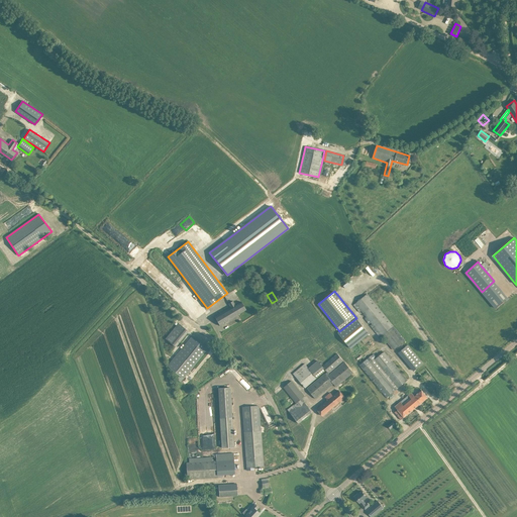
[(508,298),(503,292),(490,302),(495,308),(508,298)]
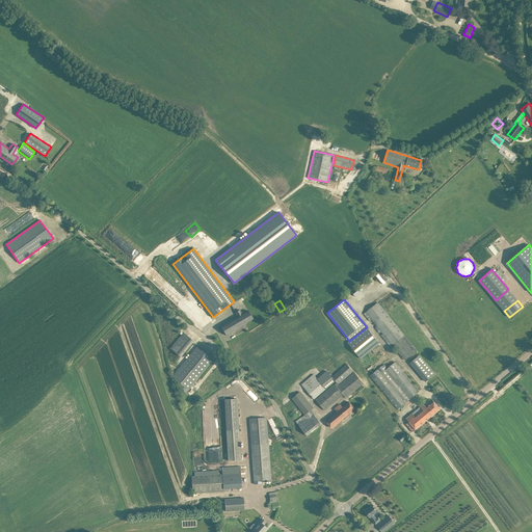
[(417,350),(378,302),(367,312),(390,341),(393,344),(405,360),(417,350)]
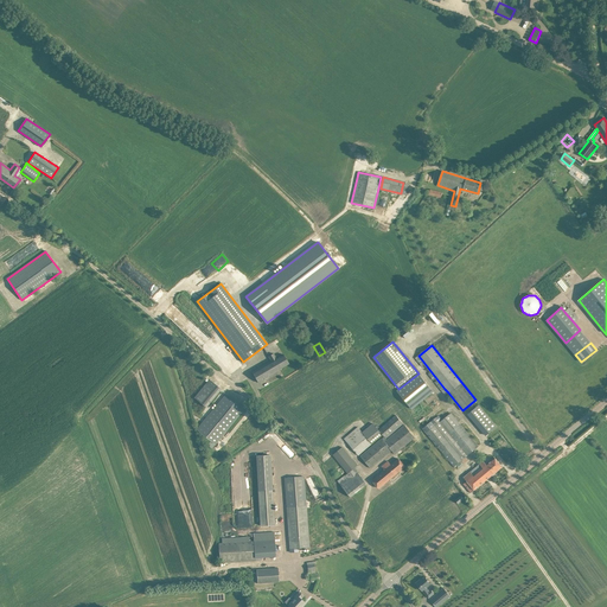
[(259,382),(263,379),(281,369),(280,369),(289,363),(283,355),(276,358),(274,355),(273,356),(269,357),(272,360),(251,372),(259,382)]
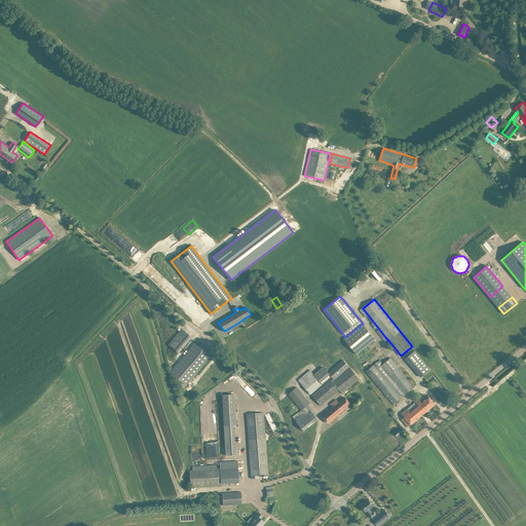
[(344,338),(344,339),(358,354),(376,339),(363,324),(344,338)]
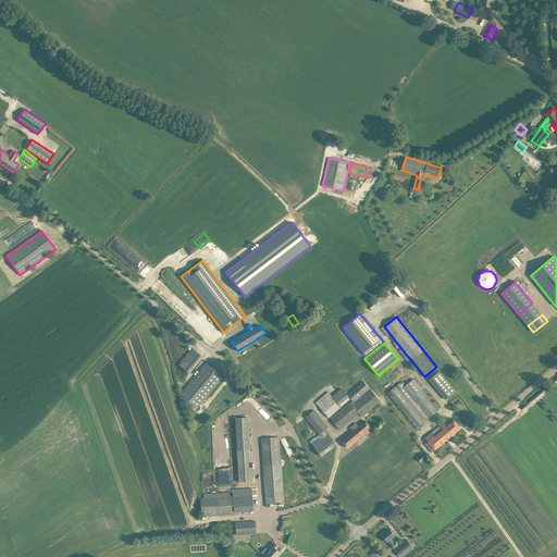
[(178,364),(188,373),(202,357),(193,348),(178,364)]
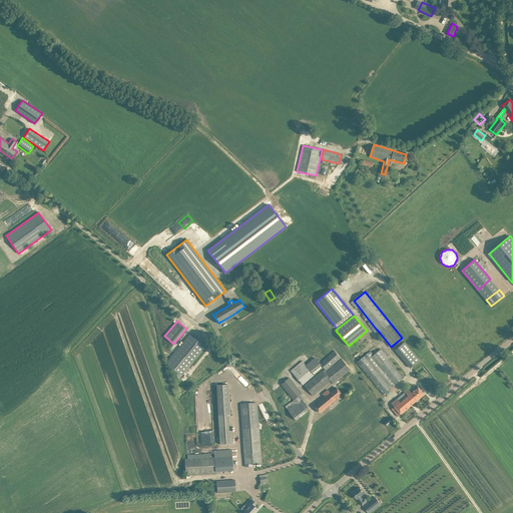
[(206,346),(206,345),(191,333),(166,363),(182,376),(189,367),(203,349),(205,351),(208,347),(206,346)]
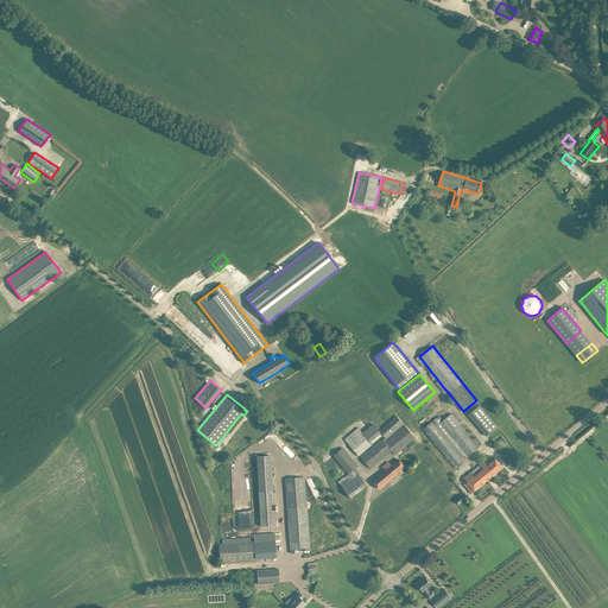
[(469,415),(487,436),(498,428),(480,406),(469,415)]
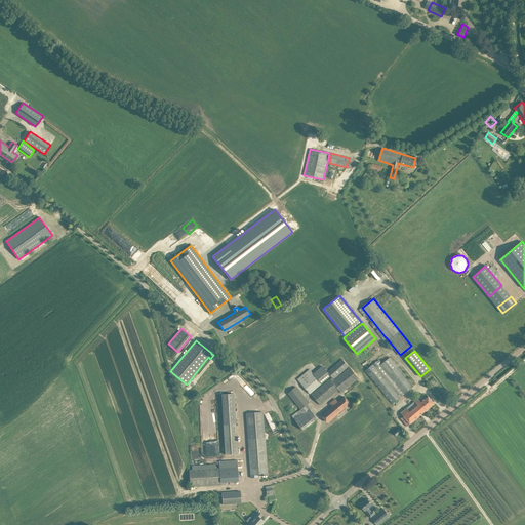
[(430,367),(440,362),(437,356),(427,362),(430,367)]
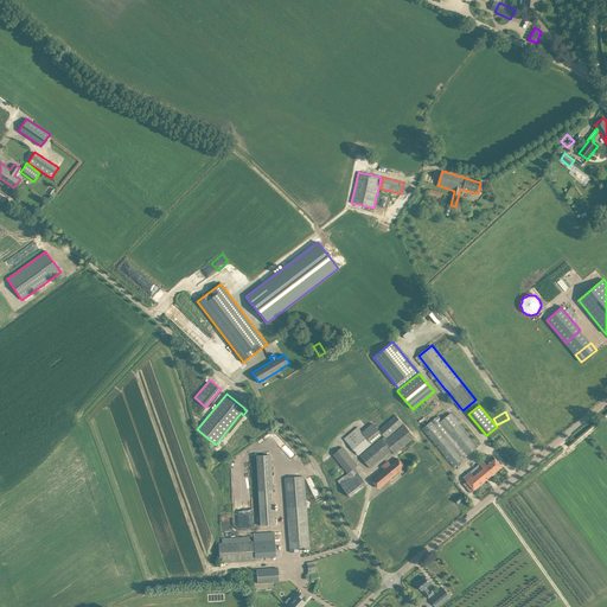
[(423,428),(427,433),(454,466),(462,459),(461,458),(466,454),(467,455),(478,446),(451,413),(440,422),(439,421),(442,420),(439,415),(423,428)]
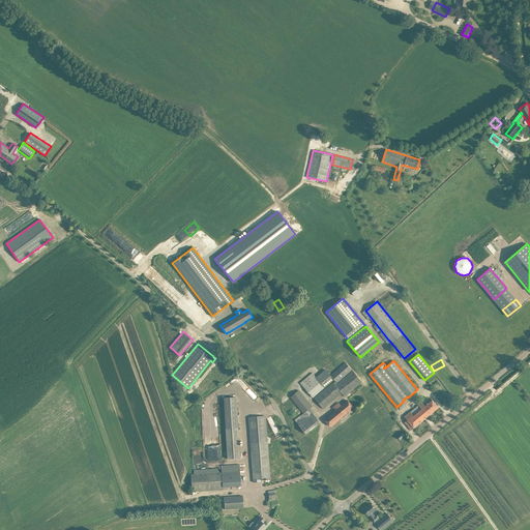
[(336,383),(352,370),(346,362),(333,373),(330,376),(325,370),(316,377),(313,373),(300,383),(313,398),(334,379),(335,381),(315,399),(323,409),(343,393),(345,396),(362,382),(354,371),(353,371),(337,384),(336,383)]
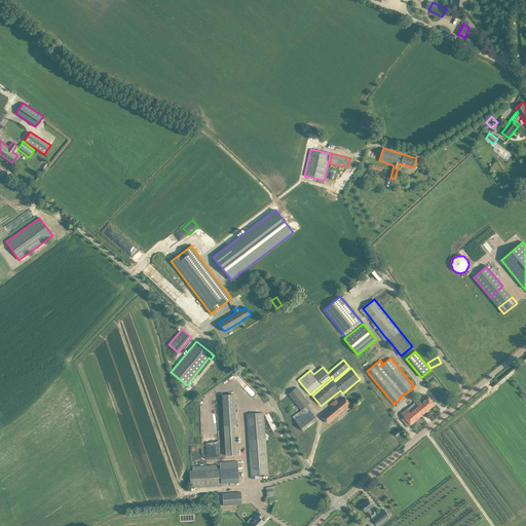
[(301,410),(305,407),(309,404),(297,387),(289,393),(301,410)]
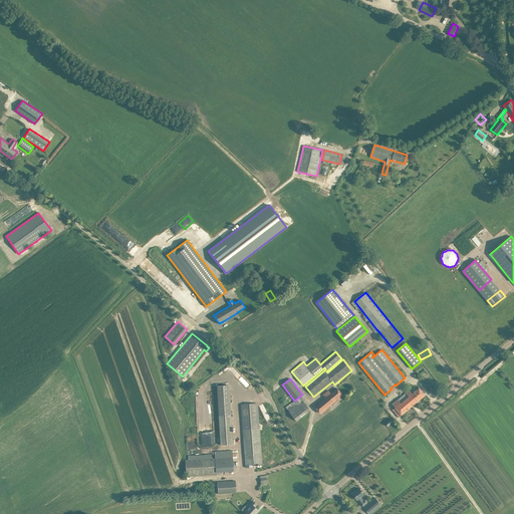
[(233,444),(231,415),(230,386),(217,386),(219,416),(221,445),(233,444)]
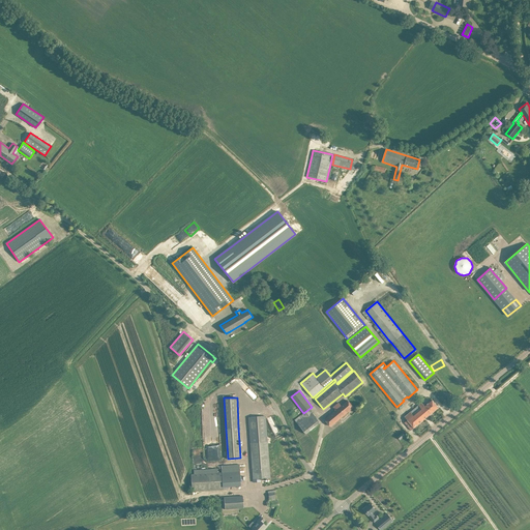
[(432,413),(439,407),(433,400),(424,406),(421,402),(418,405),(405,416),(408,420),(405,422),(411,431),(432,414),(432,413)]
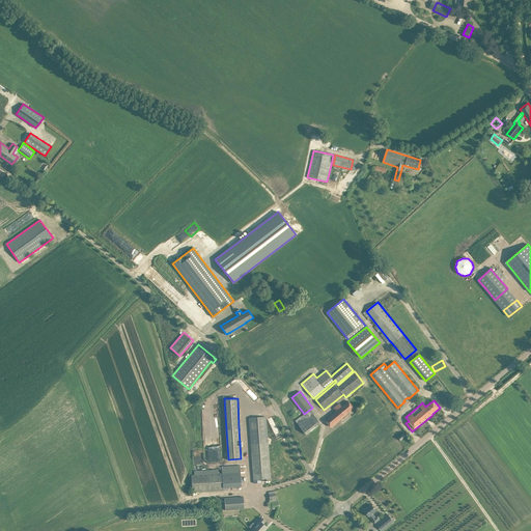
[(326,420),(331,427),(355,408),(348,401),(342,407),(339,403),(338,404),(334,408),(337,411),(326,420)]
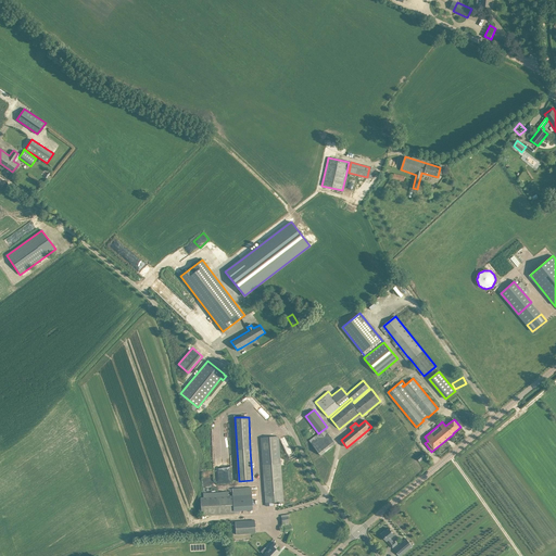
[(327,431),(325,432),(323,430),(318,433),(316,436),(318,438),(312,443),(321,455),(337,443),(327,431)]
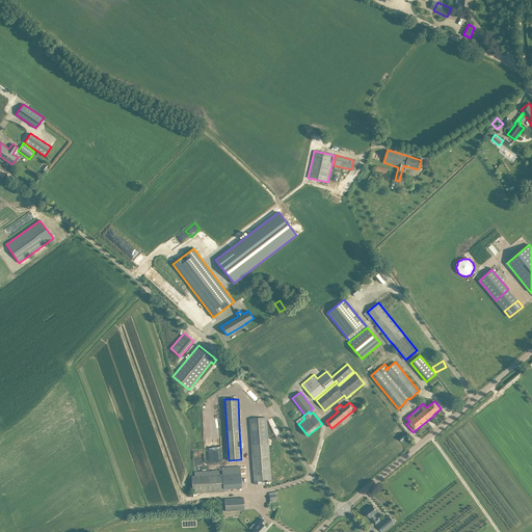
[(261,418),(249,419),(254,481),(255,484),(262,483),(262,481),(271,480),(268,437),(267,424),(266,419),(266,418),(261,418)]
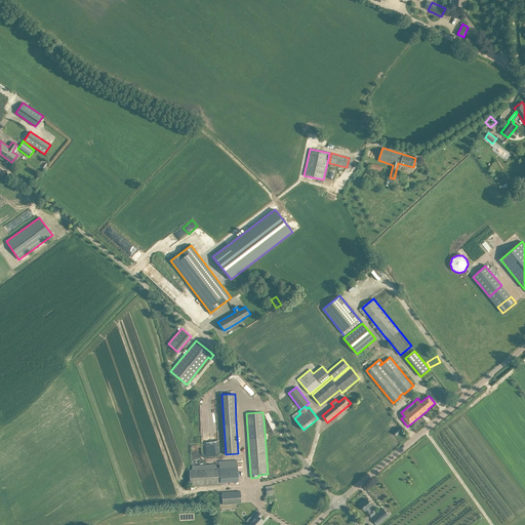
[(226,482),(239,481),(237,460),(219,461),(219,469),(204,470),(203,465),(192,466),(192,470),(189,470),(190,486),(226,485),(226,482)]
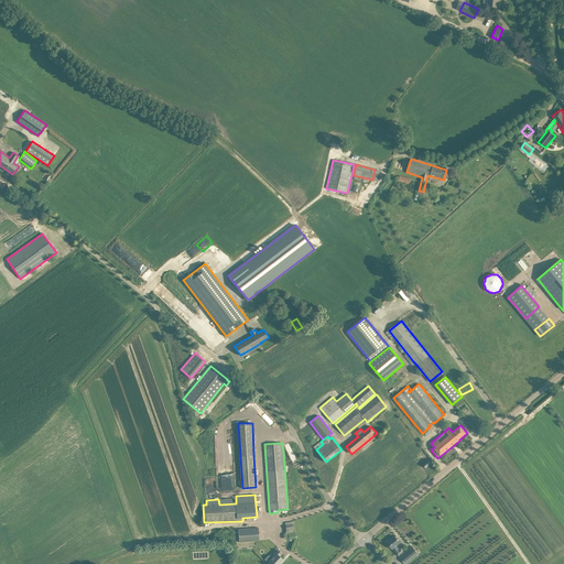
[(293,533),(292,522),(285,523),(286,533),(284,534),(284,538),(289,538),(289,540),(296,539),(295,532),(293,533)]
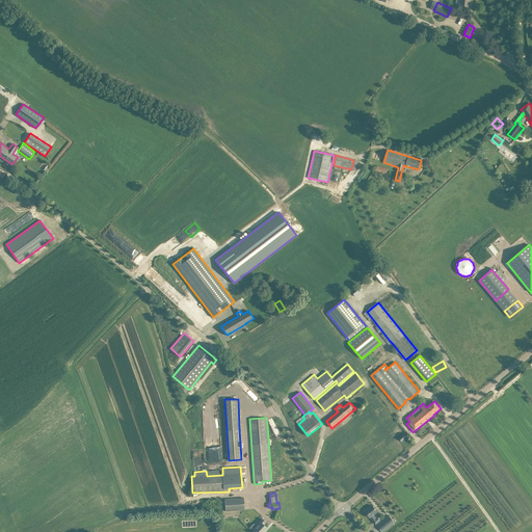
[(239,503),(244,503),(243,498),(224,499),(225,511),(239,510),(239,503)]
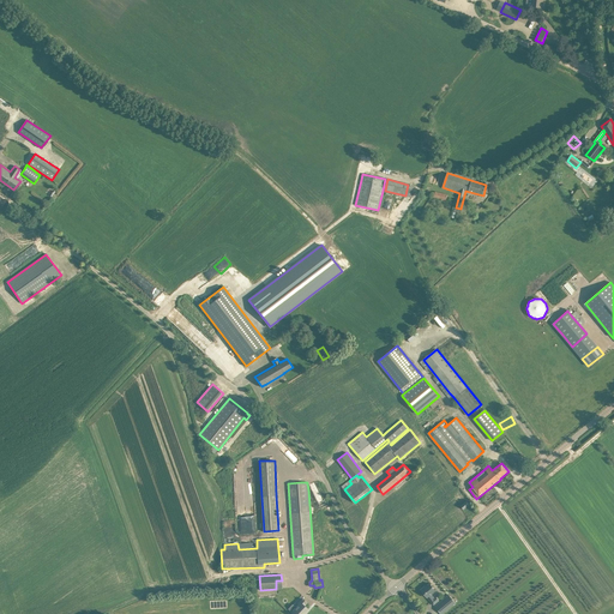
[(423,588),(421,590),(434,605),(437,602),(431,595),(437,590),(434,588),(431,584),(425,588),(423,588)]
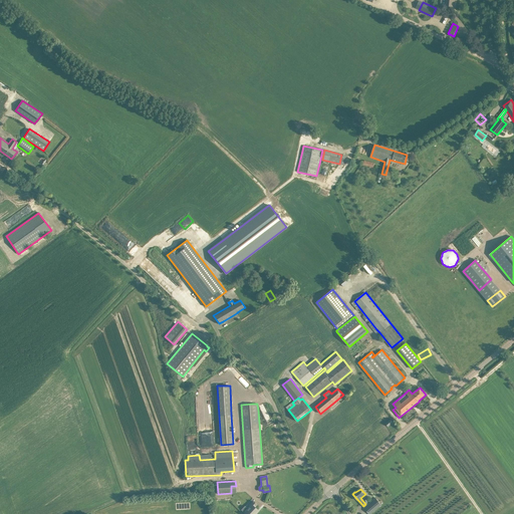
[(363,508),(368,513),(369,513),(381,505),(375,498),(363,508)]
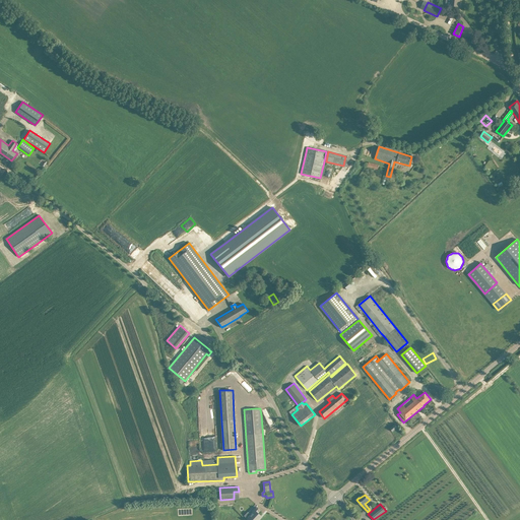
[(256,507),(253,510),(254,511),(249,517),(246,514),(244,516),(248,519),(256,519),(261,516),(257,513),(259,511),(256,507)]
